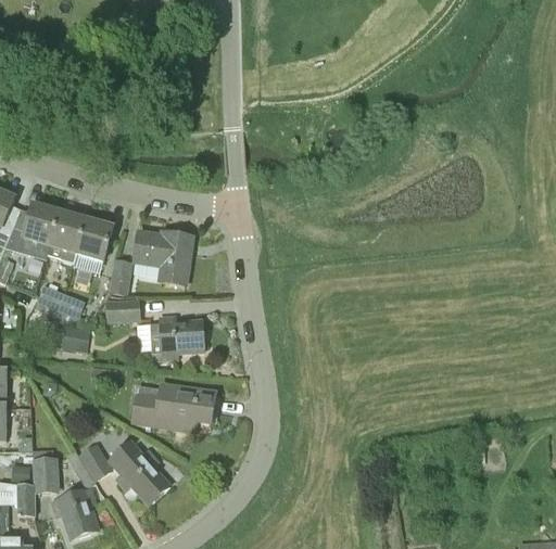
[(0,256),(3,247),(12,229),(21,209),(11,205),(14,198),(0,191),(0,262),(2,257),(0,256)]
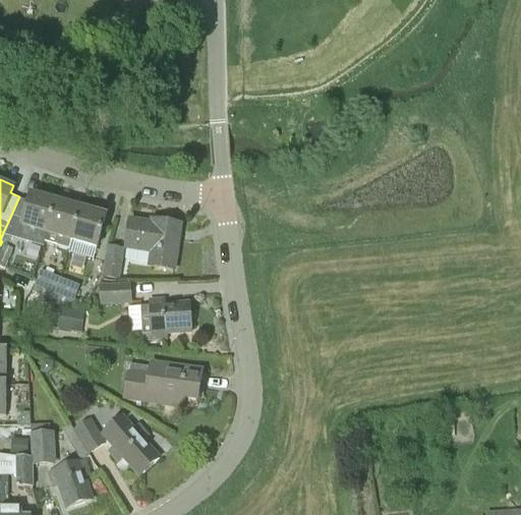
[(48,230),(56,198),(31,191),(29,199),(19,196),(3,232),(44,243),(45,238),(48,230)]
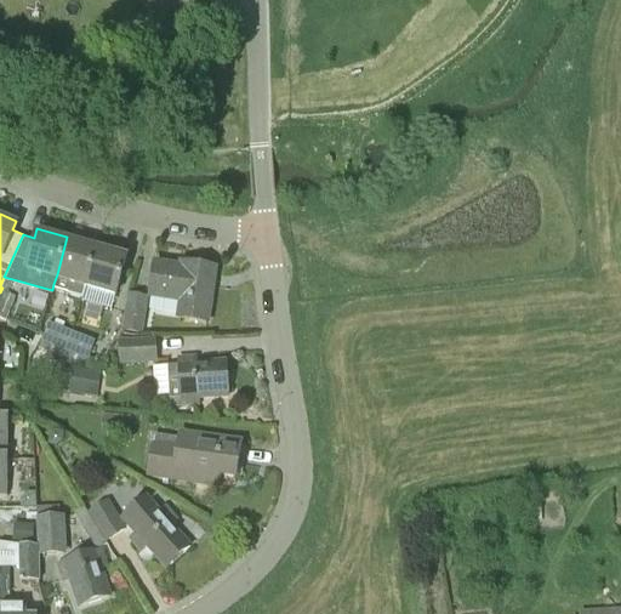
[(83,293),(96,245),(67,237),(57,274),(53,284),(83,293)]
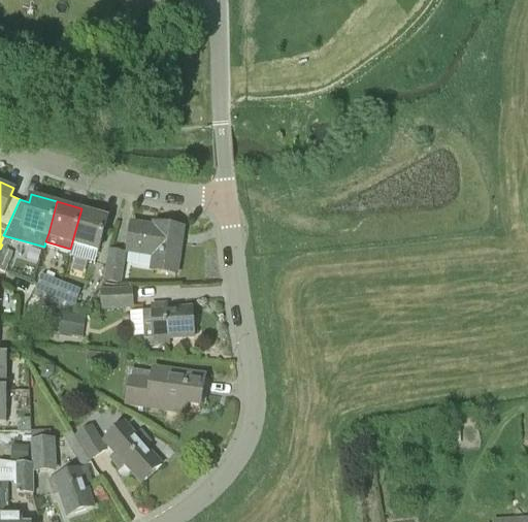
[(98,247),(101,235),(107,216),(81,208),(70,249),(96,255),(98,247)]
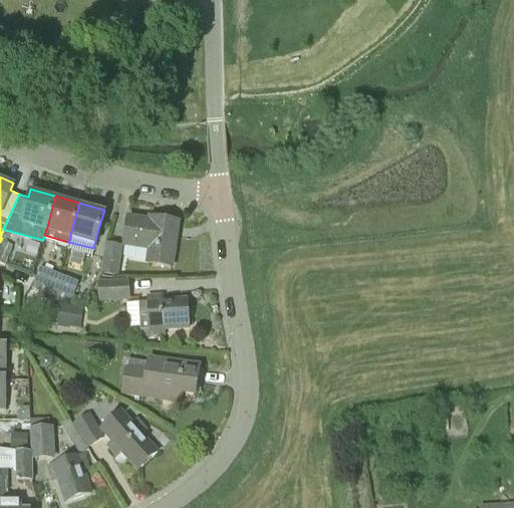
[(147,257),(151,259),(171,262),(175,232),(171,231),(173,219),(151,215),(150,218),(129,215),(124,243),(148,246),(147,257)]
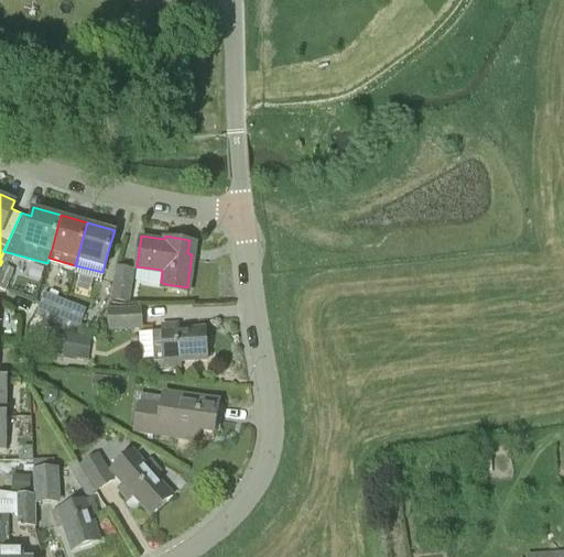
[(2,261),(0,265),(0,283),(4,285),(13,266),(2,261)]
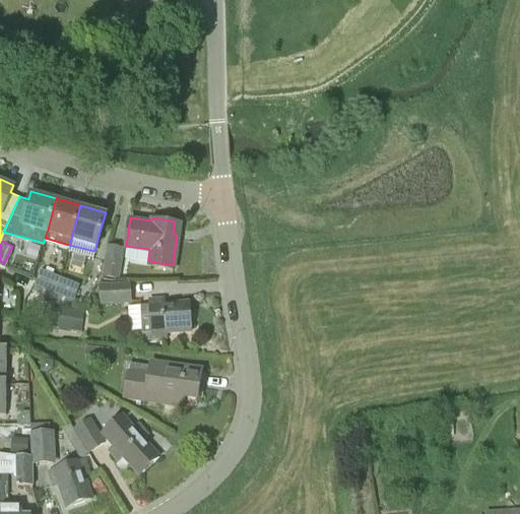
[(123,247),(108,243),(103,274),(118,276),(123,247)]
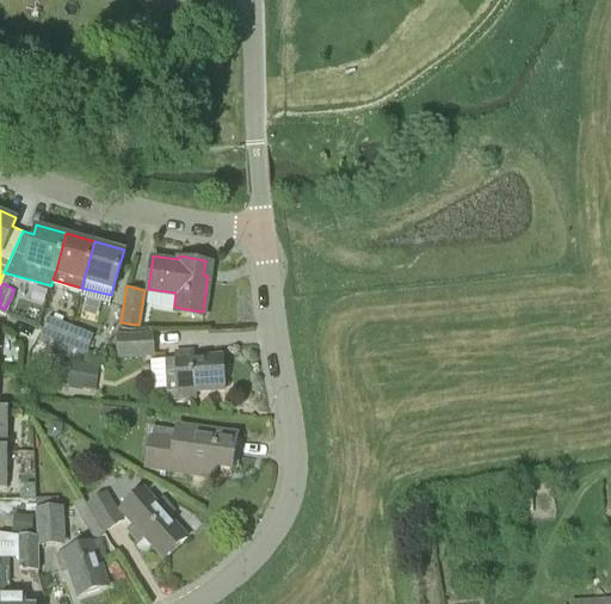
[(71,326),(71,324),(48,315),(39,338),(61,346),(71,326)]
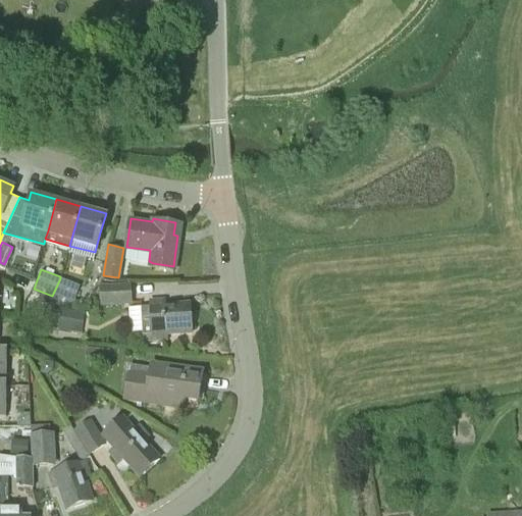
[(60,278),(52,296),(71,303),(79,284),(60,276),(60,278)]
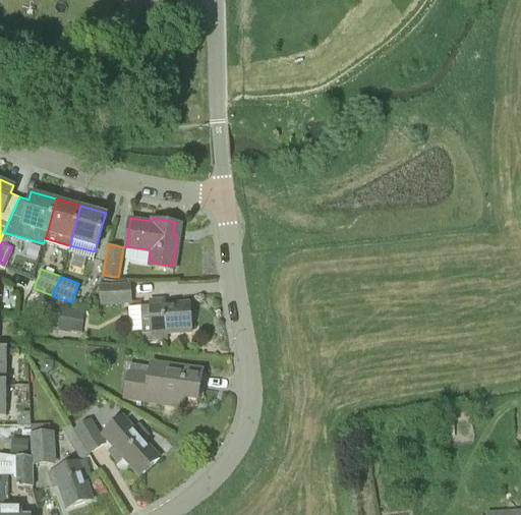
[(102,300),(130,298),(129,282),(101,284),(102,300)]
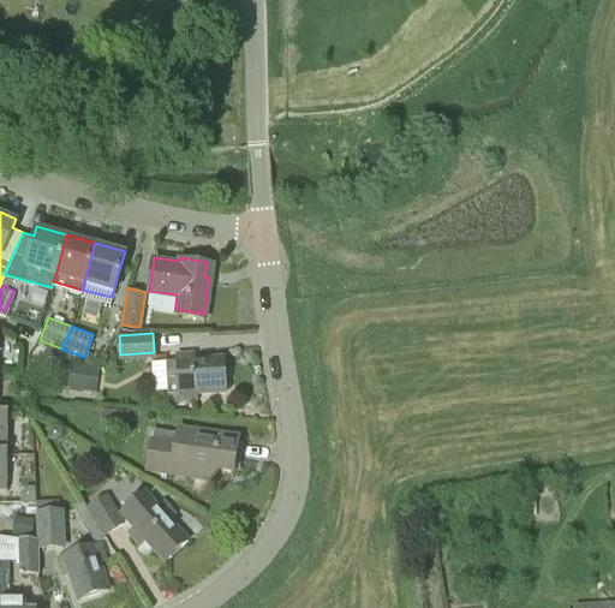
[(166,358),(168,397),(195,395),(195,388),(225,387),(222,355),(193,357),(192,351),(178,351),(178,357),(166,358)]
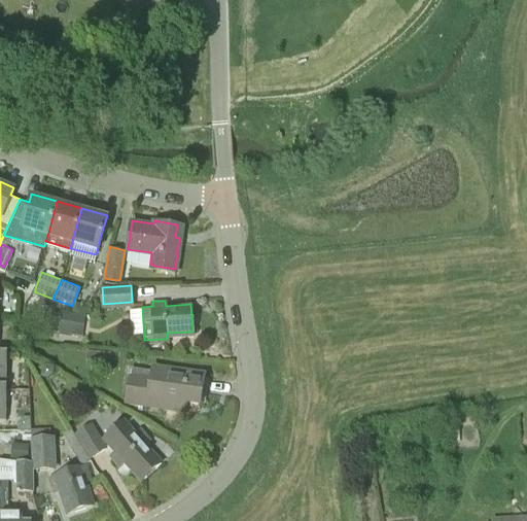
[(59,325),(58,330),(82,334),(86,311),(62,307),(62,311),(61,311),(53,309),(49,323),(59,325)]
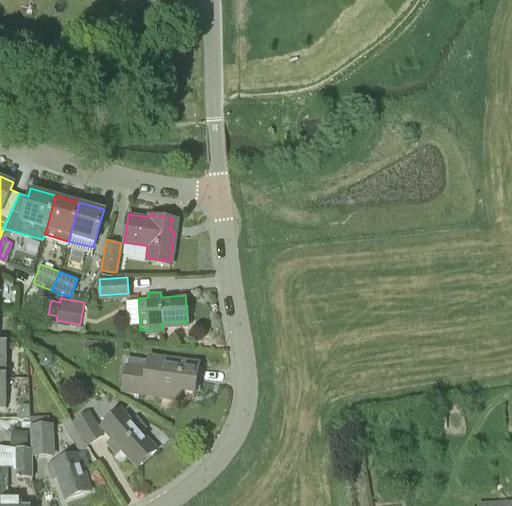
[(32,318),(32,310),(33,301),(24,301),(24,310),(24,319),(32,318)]
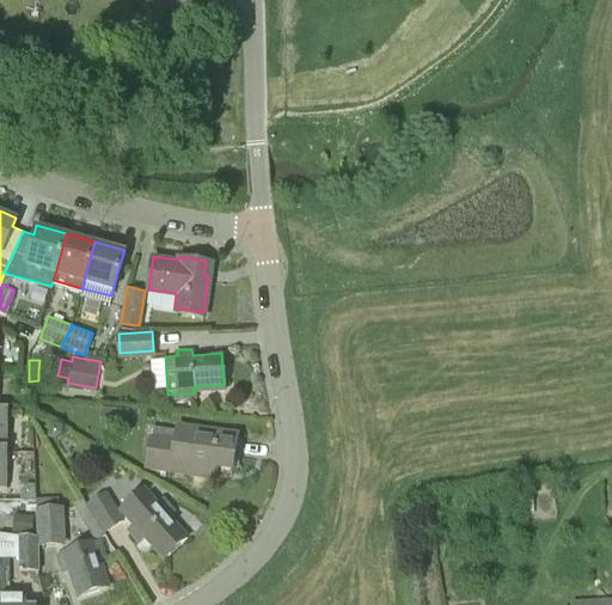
[(99,414),(128,415),(128,407),(101,404),(99,414)]
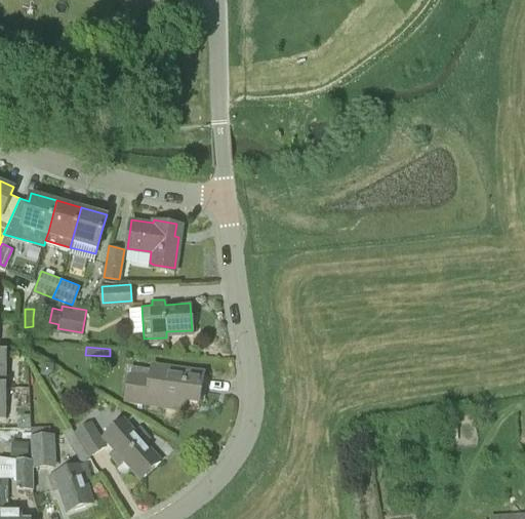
[(54,368),(54,362),(42,360),(40,372),(47,373),(54,368)]
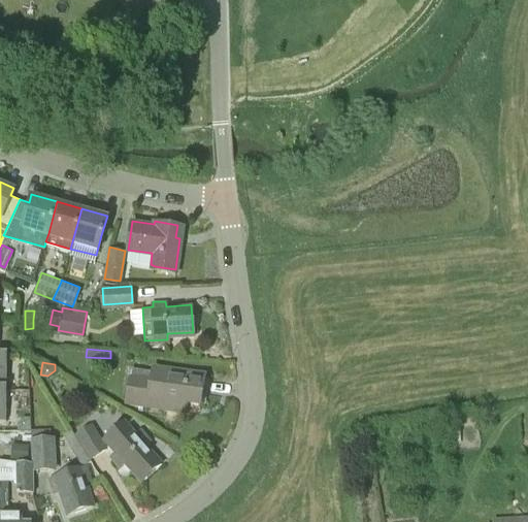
[(204,372),(185,369),(150,363),(149,368),(132,366),(131,372),(130,372),(126,398),(155,404),(174,408),(176,398),(200,402),(204,372)]
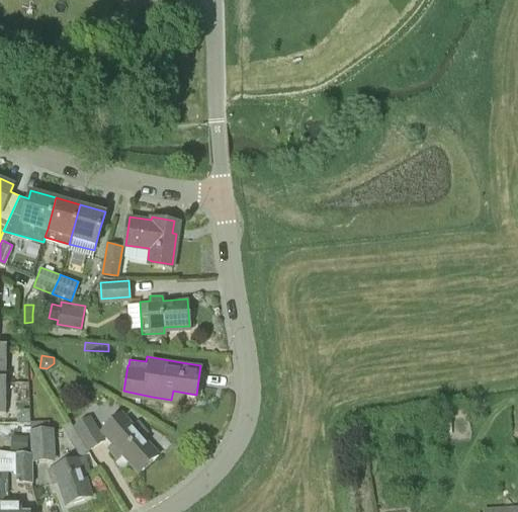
[(29,419),(29,407),(22,407),(17,413),(17,420),(29,419)]
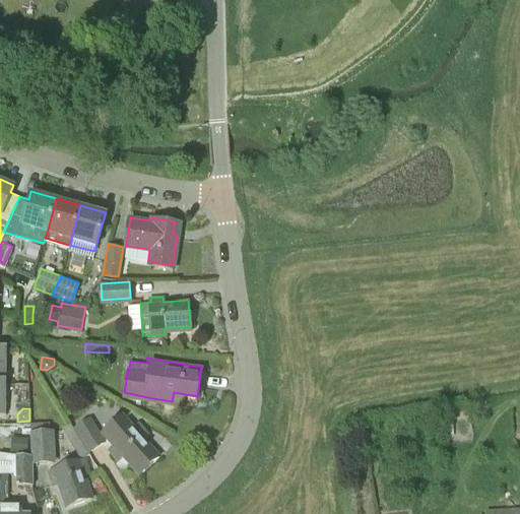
[(89,415),(73,425),(72,426),(74,429),(88,450),(100,442),(101,444),(107,439),(111,444),(107,448),(115,458),(122,452),(139,471),(158,454),(142,436),(146,432),(138,423),(135,425),(123,412),(101,432),(89,415)]
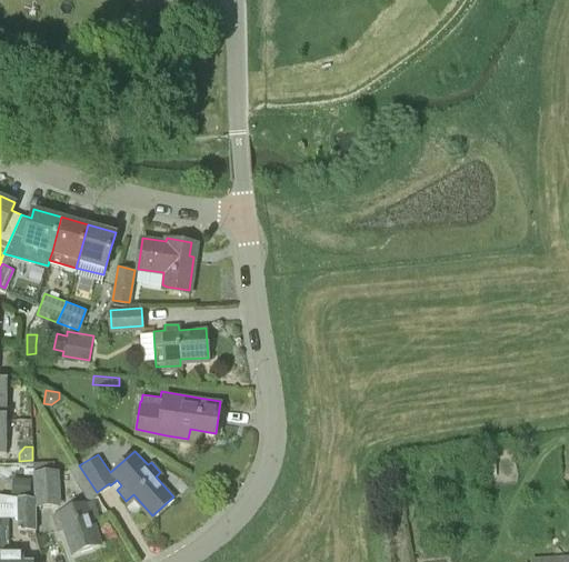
[(33,460),(33,469),(55,468),(55,458),(33,460)]
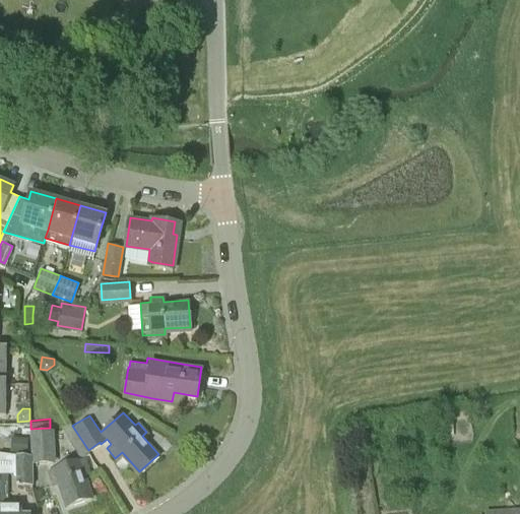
[(62,425),(67,433),(74,429),(72,426),(69,421),(62,425)]
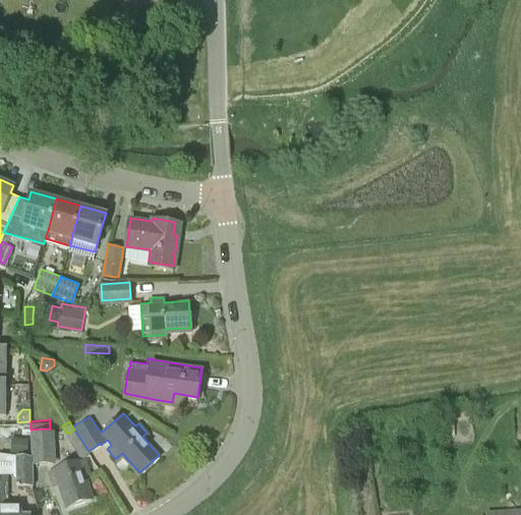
[(31,463),(34,463),(53,461),(55,461),(56,455),(55,428),(50,428),(31,430),(32,455),(31,454),(31,463)]
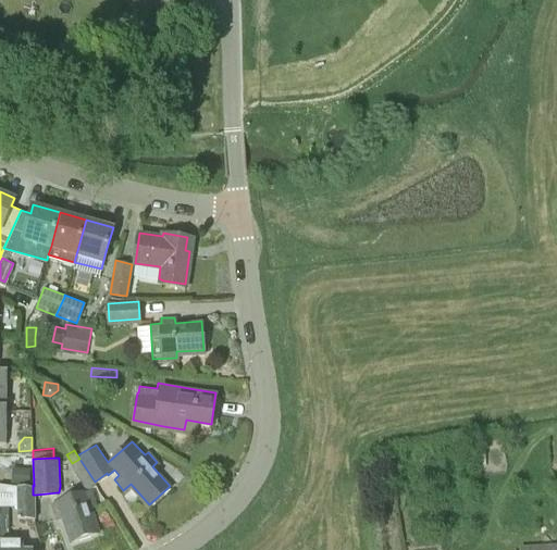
[(95,482),(79,459),(72,463),(87,486),(95,482)]
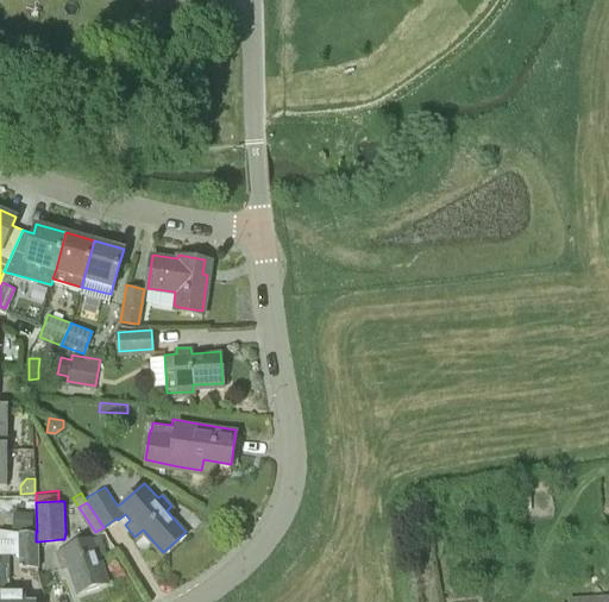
[(12,524),(32,526),(33,509),(13,508),(12,524)]
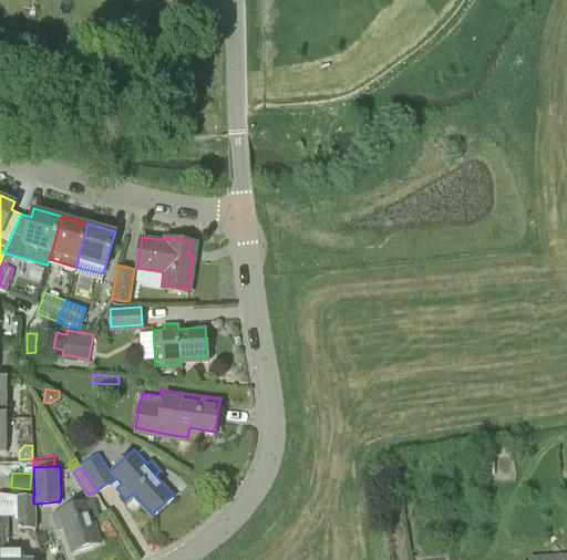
[(17,494),(17,512),(18,527),(33,526),(33,504),(33,494),(17,493),(17,494)]
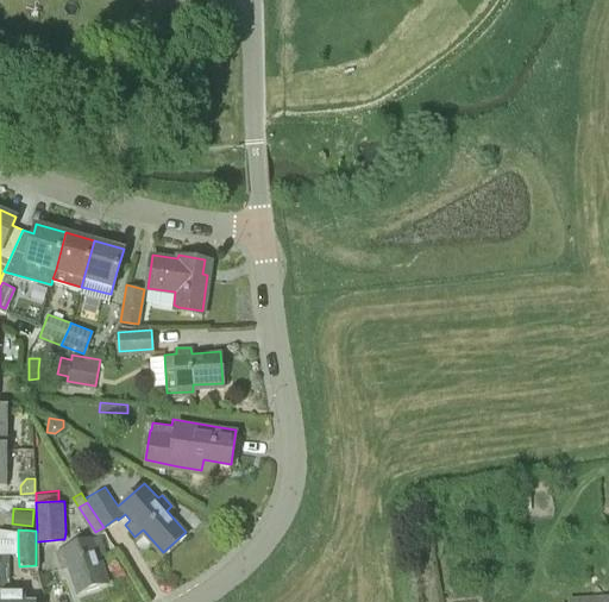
[(61,566),(69,564),(77,590),(107,579),(99,555),(105,552),(100,537),(56,550),(61,566)]
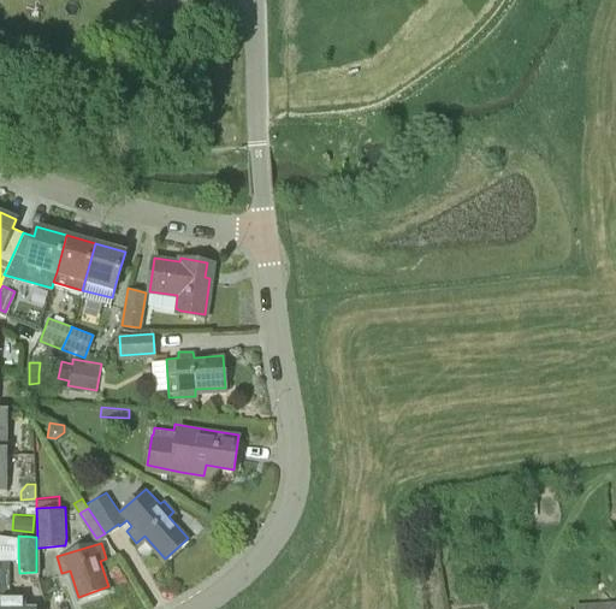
[(10,593),(10,559),(0,557),(0,608),(35,608),(36,607),(23,607),(23,593),(10,593)]
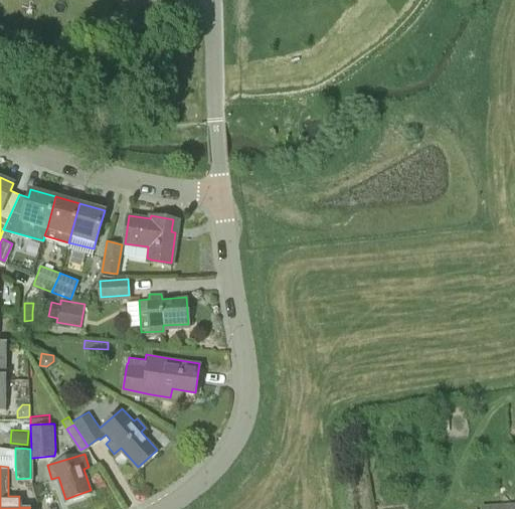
[(514,508),(514,500),(469,504),(469,508),(514,508)]
